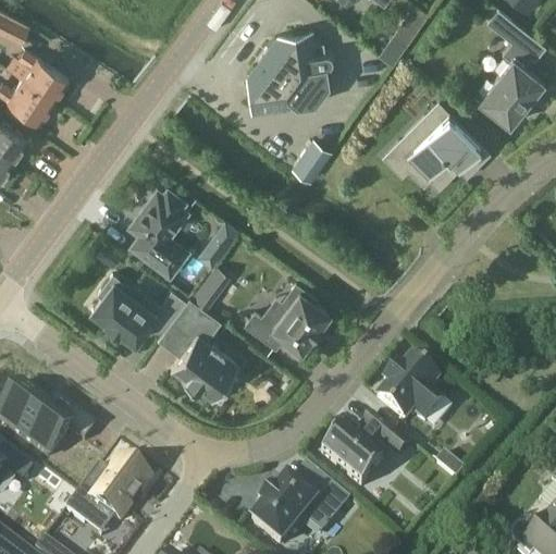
[(0,16),(0,36),(22,47),(29,32),(0,16)]
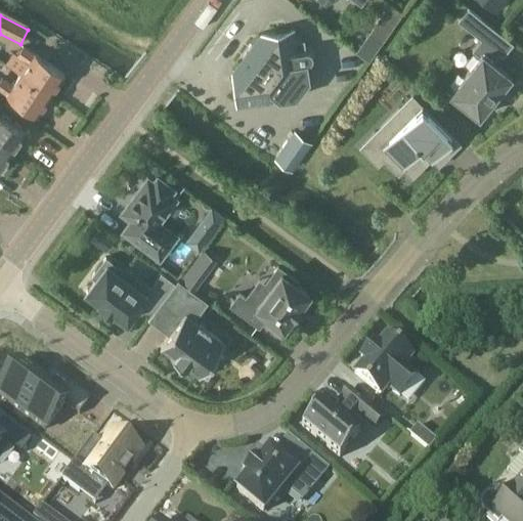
[(512,79),(511,78),(490,62),(496,54),(504,59),(514,46),(481,22),(471,34),(481,42),(473,53),(480,59),(451,95),(451,94),(450,96),(451,97),(451,96),(478,118),(478,119),(480,120),(481,118),(480,118),(490,105),(491,105),(500,93),(511,80),(512,79)]
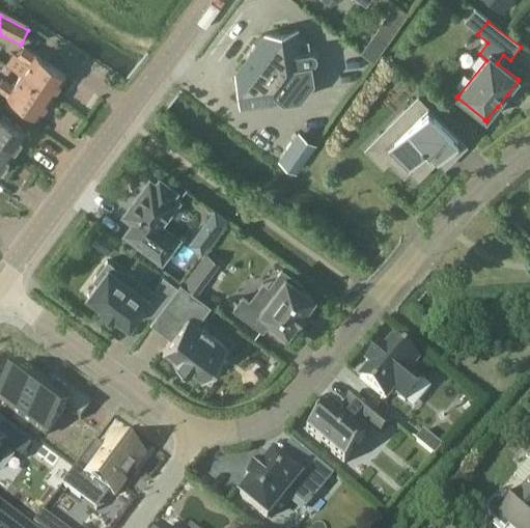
[(308,42),(300,43),(299,32),(265,37),(235,76),(241,110),(275,105),(278,101),(283,104),(301,102),(314,82),(308,42)]
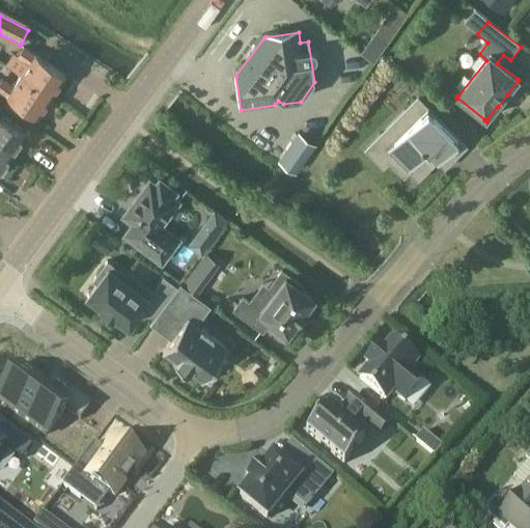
[(377,33),(362,54),(374,63),(375,63),(390,44),(389,43),(377,33)]
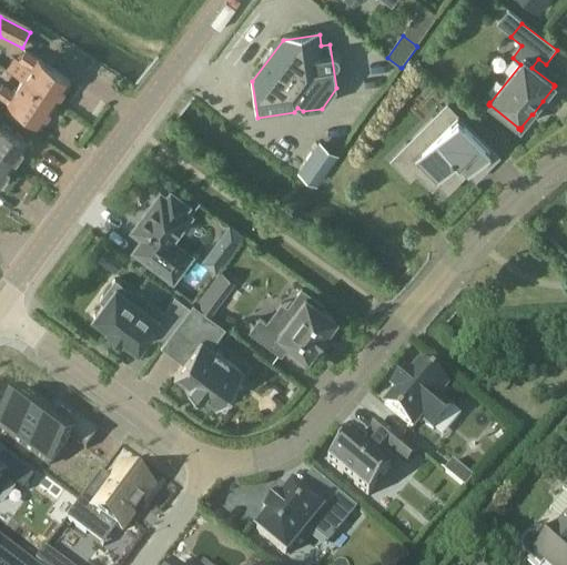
[(26,54),(19,63),(31,72),(23,84),(56,106),(70,84),(38,62),(26,54)]
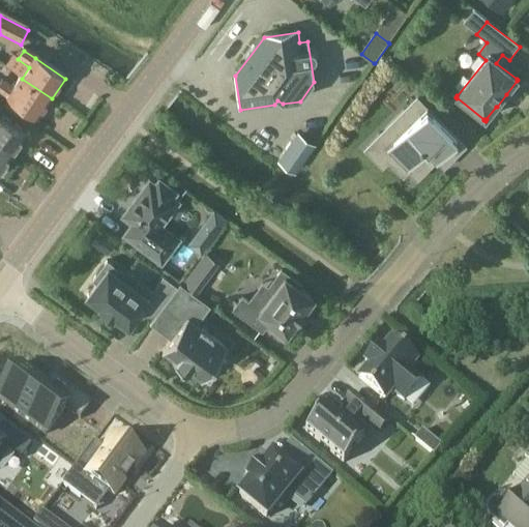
[(2,82),(0,86),(0,92),(8,98),(38,118),(52,98),(22,79),(13,90),(2,82)]
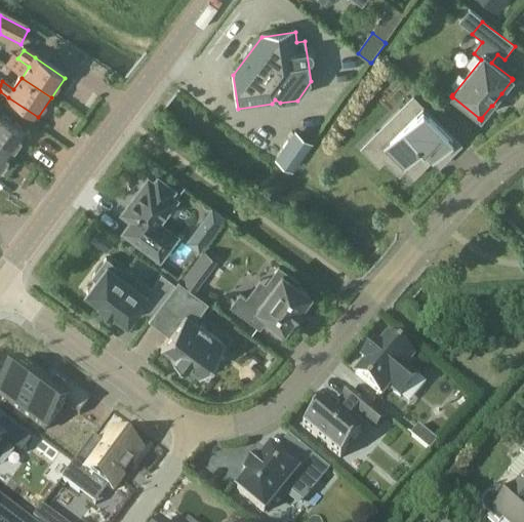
[(454,135),(415,96),(369,143),(401,174),(406,168),(413,175),(454,135)]
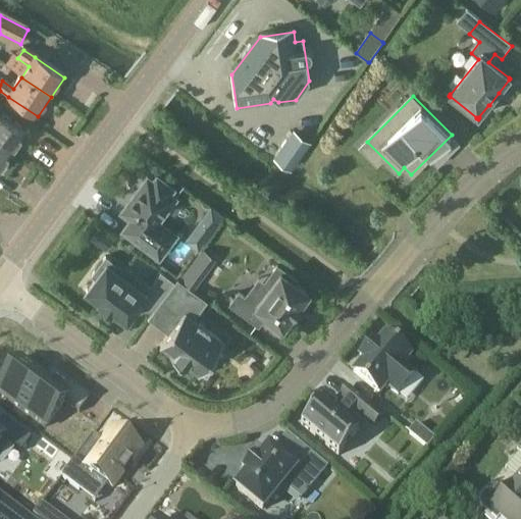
[(0,146),(12,155),(25,135),(0,117),(0,146)]
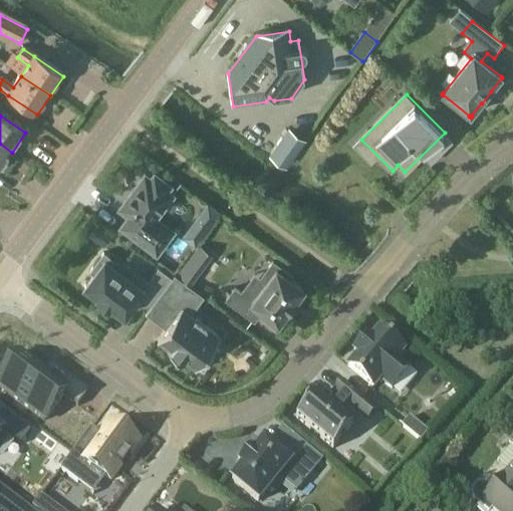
[(299,151),(283,140),(270,157),(286,169),(299,151)]
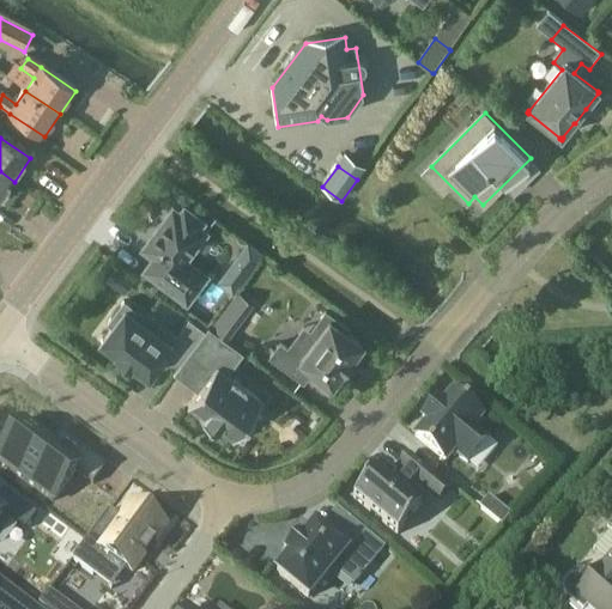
[(0,201),(14,182),(0,171),(0,201)]
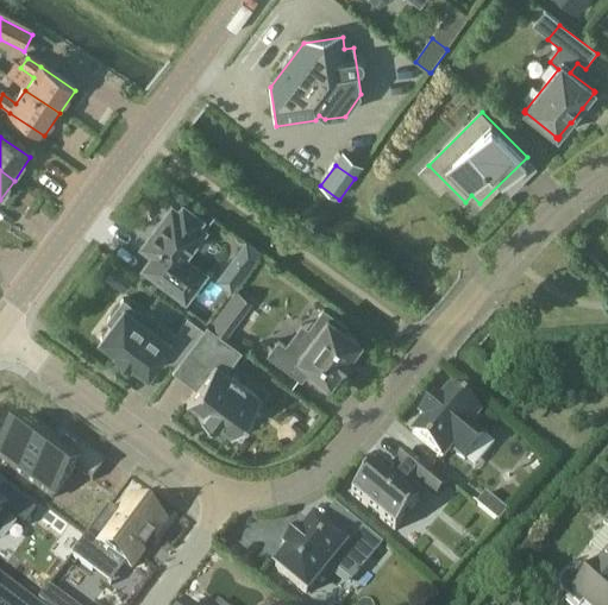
[(202,224),(183,209),(180,215),(173,210),(148,243),(156,249),(150,256),(154,259),(144,272),(186,303),(206,277),(185,262),(205,234),(198,229),(202,224)]
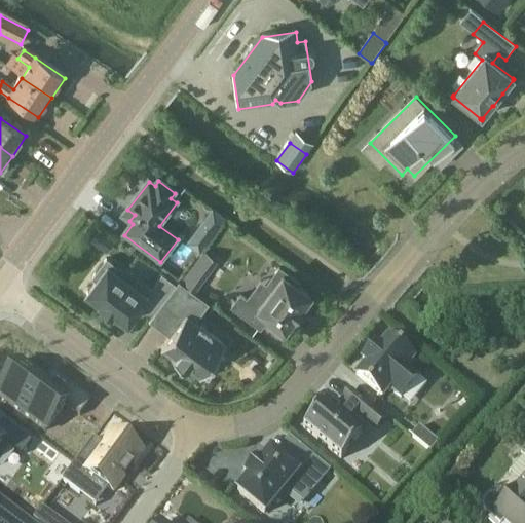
[(216,232),(205,225),(182,258),(191,265),(216,232)]
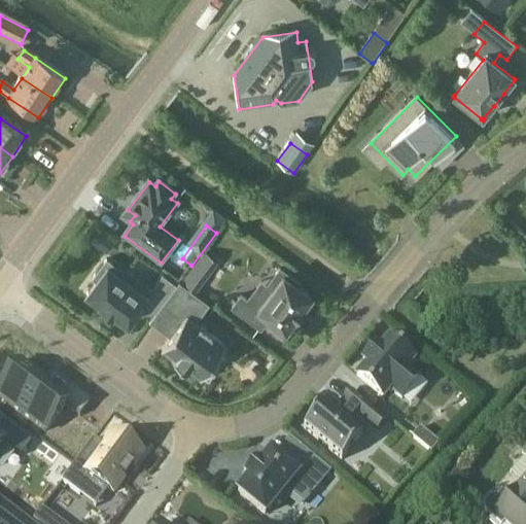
[(115,240),(111,246),(117,251),(123,245),(115,240)]
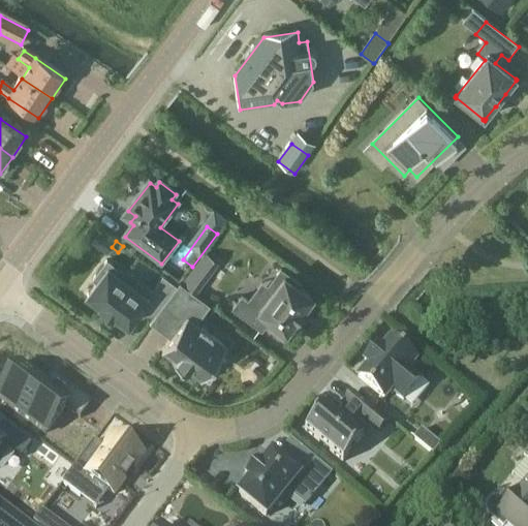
[(144,307),(156,317),(162,309),(177,288),(163,278),(148,300),(123,282),(126,277),(107,263),(93,282),(97,285),(89,296),(88,298),(89,299),(90,298),(102,308),(101,310),(113,318),(114,316),(127,327),(128,328),(129,327),(129,326),(144,307)]
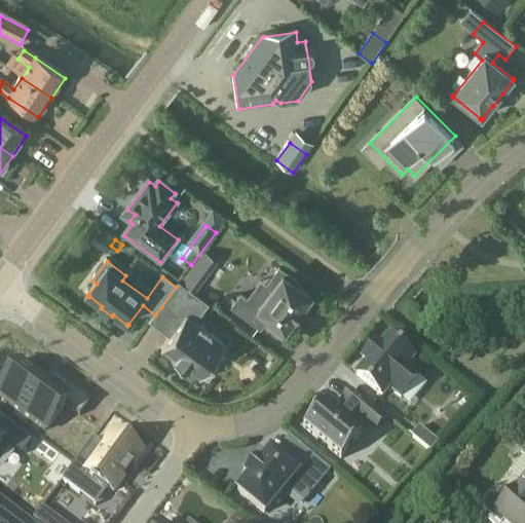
[(193,268),(182,283),(193,291),(204,276),(193,268)]
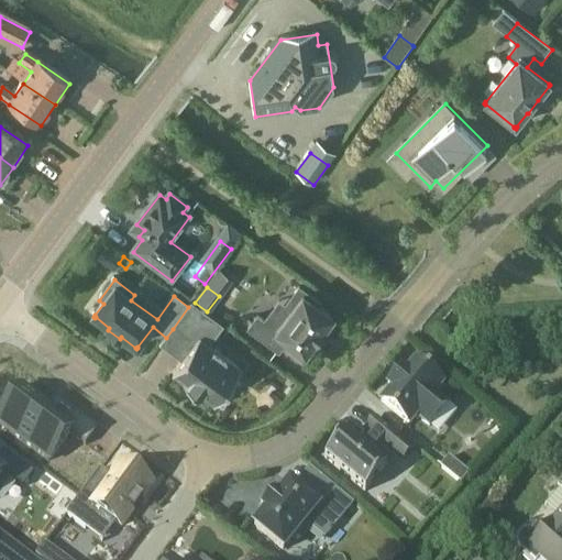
[(321,306),(299,289),(285,309),(290,314),(276,332),(257,318),(248,331),(278,354),(287,342),(305,355),(333,319),(319,308),(321,306)]
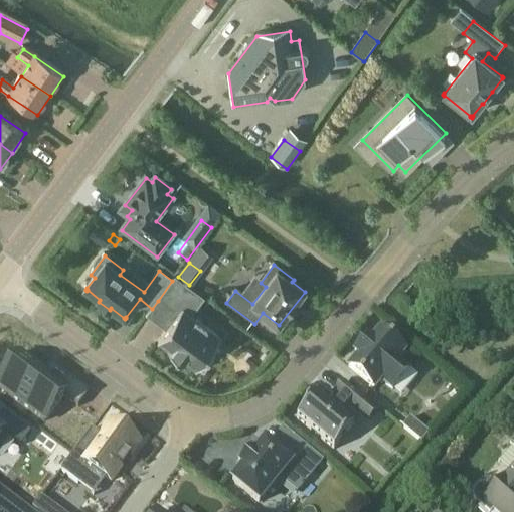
[(172,281),(158,301),(178,317),(158,342),(171,353),(170,354),(182,362),(183,361),(196,371),(198,368),(203,372),(213,359),(208,355),(220,339),(191,317),(205,299),(175,277),(172,281)]
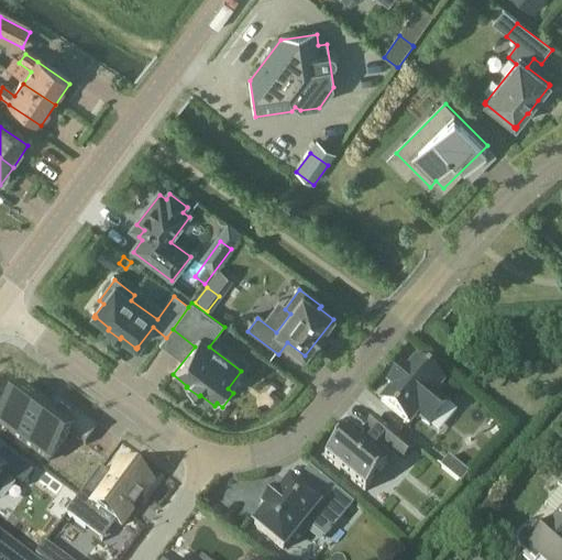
[(443,388),(416,365),(405,379),(400,375),(388,390),(393,393),(382,406),(409,429),(417,420),(430,430),(449,408),(436,397),(443,388)]
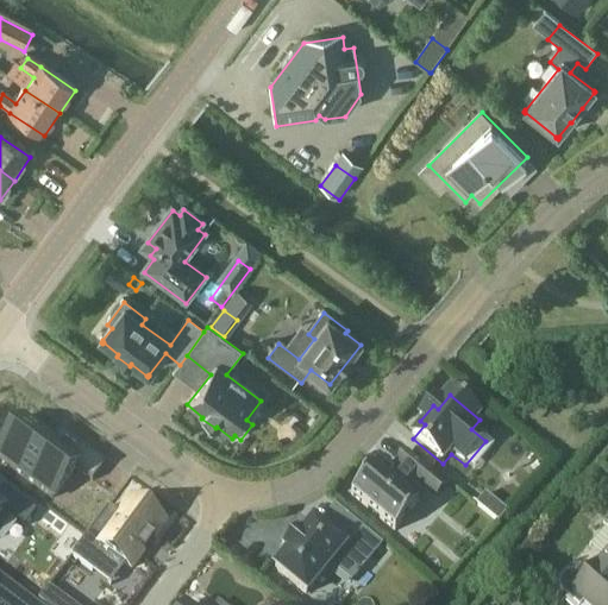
[(19,426),(0,451),(0,458),(55,498),(74,472),(89,484),(100,470),(60,440),(52,449),(19,426)]
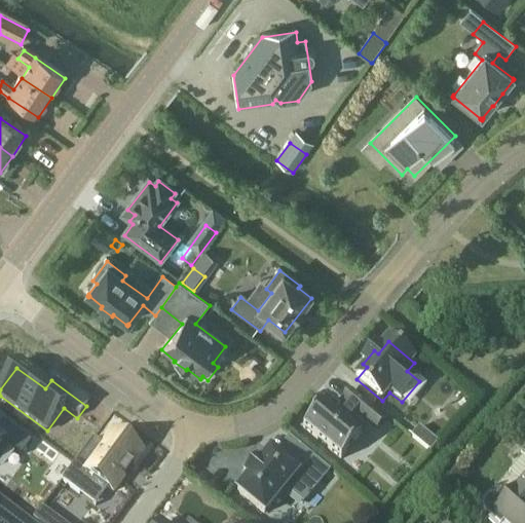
[(359,422),(363,425),(375,436),(385,423),(351,396),(341,408),(346,413),(340,421),(324,408),(304,432),(341,463),(362,439),(351,431),(359,422)]
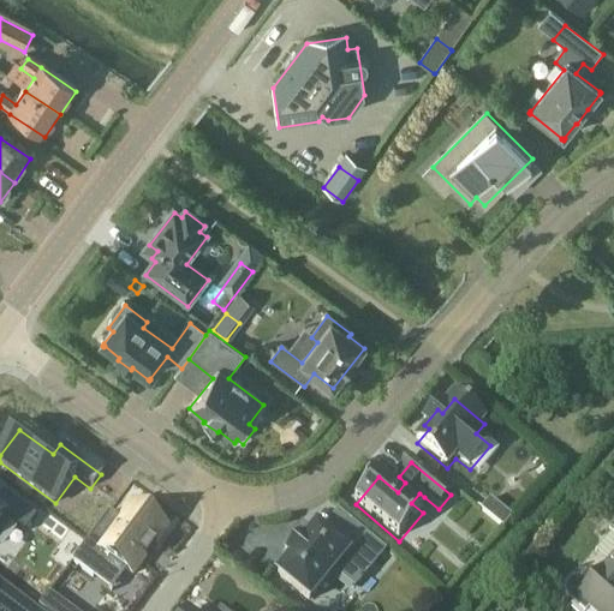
[(513,523),(492,504),(482,515),(505,533),(513,523)]
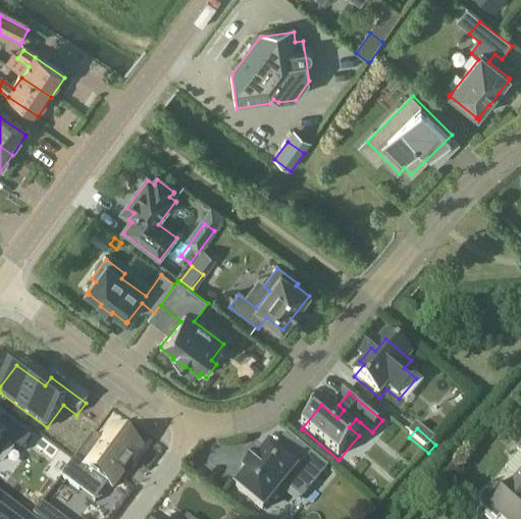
[(0,471),(9,459),(20,467),(29,457),(0,435),(0,471)]
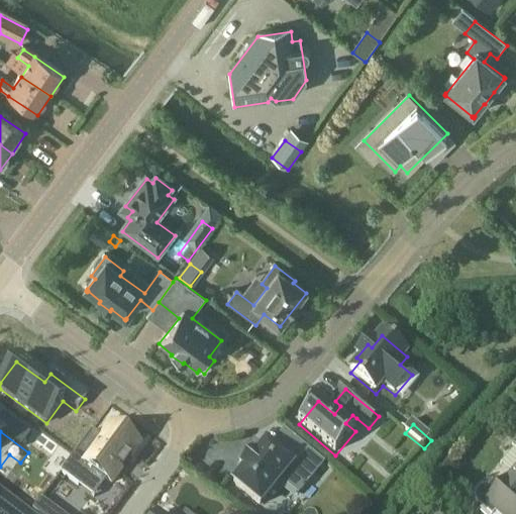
[(94,438),(68,473),(94,492),(104,479),(109,482),(131,451),(113,437),(106,447),(94,438)]
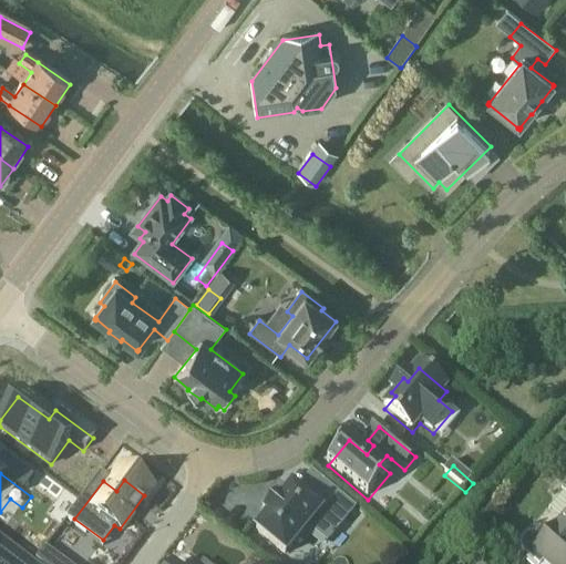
[(270,521),(259,534),(288,557),(311,530),(327,543),(354,511),(323,485),(310,502),(296,490),(284,504),(281,502),(268,519),(270,521)]
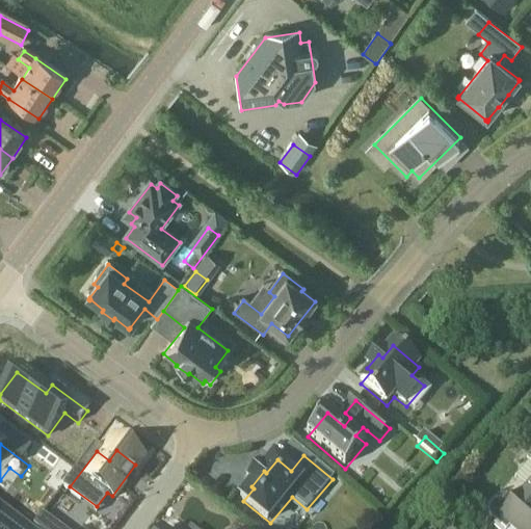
[(530,460),(528,464),(530,466),(530,484),(510,509),(505,505),(502,504),(498,504),(494,506),(492,509),(489,513),(489,517),(492,520),(501,528),(530,528),(530,460)]
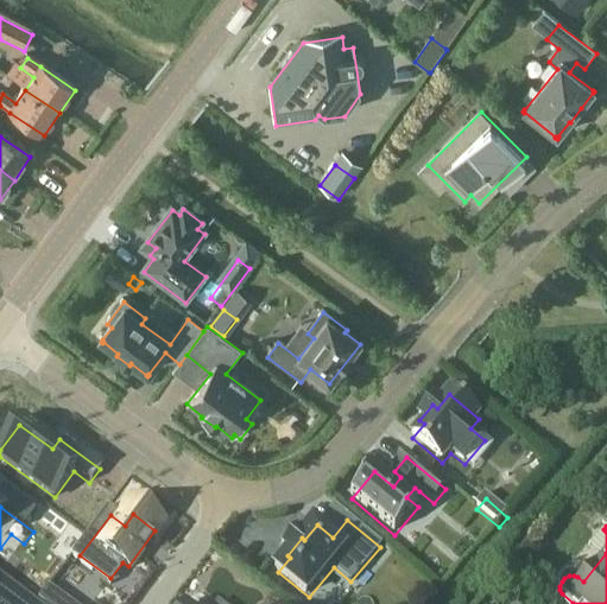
[(68,603),(52,591),(44,603),(68,603)]
